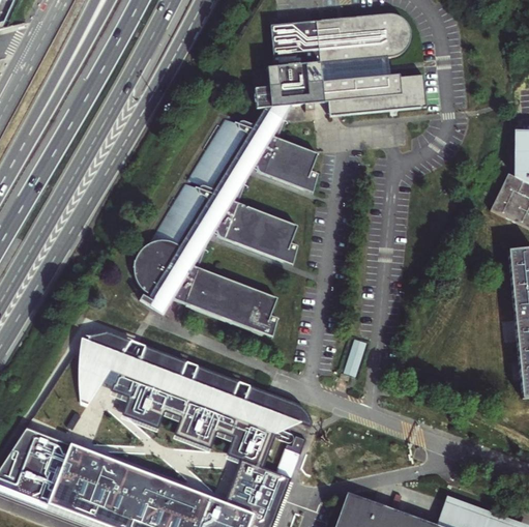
[(0,0),(0,25),(15,22),(24,0),(0,0)]
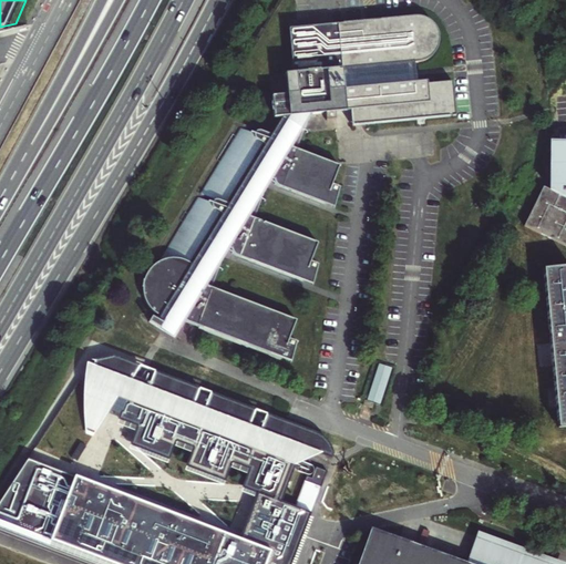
[(275,114),(288,113),(270,141),(261,135),(258,135),(254,135),(251,136),(239,131),(199,193),(215,200),(212,202),(198,196),(158,257),(154,262),(150,265),(145,273),(143,278),(142,283),(143,290),(144,296),(146,301),(151,307),(161,313),(160,316),(154,313),(151,318),(170,330),(176,335),(181,328),(179,327),(184,318),(191,321),(294,361),(299,339),(290,336),(298,317),(208,283),(229,250),(234,253),(315,283),(319,263),(314,260),(319,242),(251,214),(271,181),(276,182),(336,205),(341,186),(333,183),(342,163),(292,144),(312,111),(343,108),(351,108),(352,123),(440,114),(456,113),(455,98),(453,77),(446,77),(428,79),(426,75),(415,77),(414,69),(414,60),(420,60),(424,59),(430,57),(433,52),(436,49),(439,43),(440,38),(439,32),(438,27),(435,23),(431,19),(425,16),(415,14),(364,19),(331,22),(289,26),(294,71),(288,72),(289,91),(273,93),(275,114)]
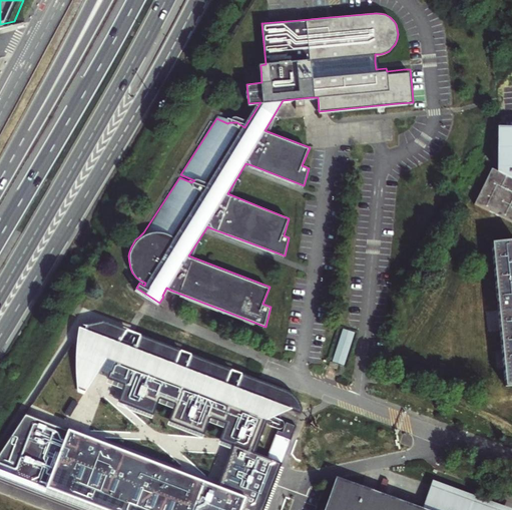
[(511,128),(496,129),(495,169),(491,167),(473,202),(511,221),(511,128)]
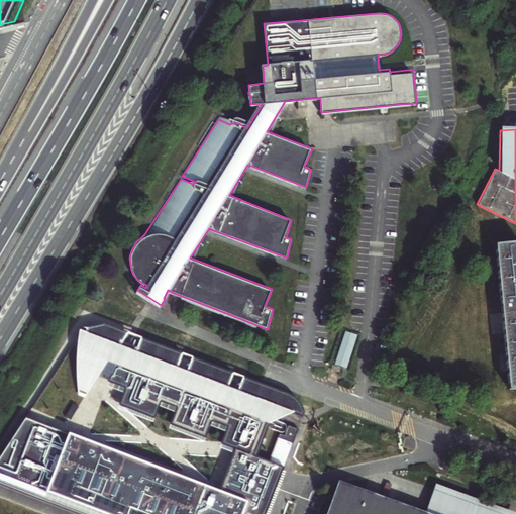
[(515,241),(497,243),(510,387),(515,386),(515,241)]
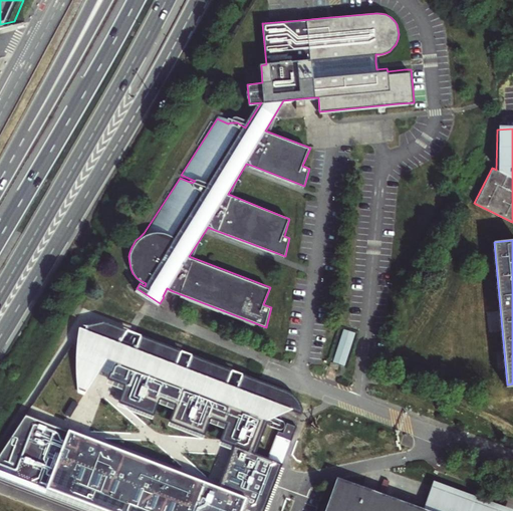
[(275,401),(302,413),(304,410),(302,405),(293,397),(288,393),(284,389),(135,329),(105,318),(86,322),(89,322),(88,326),(80,323),(79,341),(81,369),(82,385),(82,388),(88,390),(101,366),(110,370),(107,378),(124,385),(117,402),(153,416),(159,398),(161,399),(162,400),(162,401),(163,401),(164,401),(164,400),(170,402),(170,404),(171,405),(172,403),(176,405),(169,422),(202,436),(210,418),(212,419),(213,421),(214,421),(215,420),(221,422),(220,424),(221,425),(223,424),(225,425),(218,442),(235,448),(254,456),(270,415),(272,408),(275,401)]
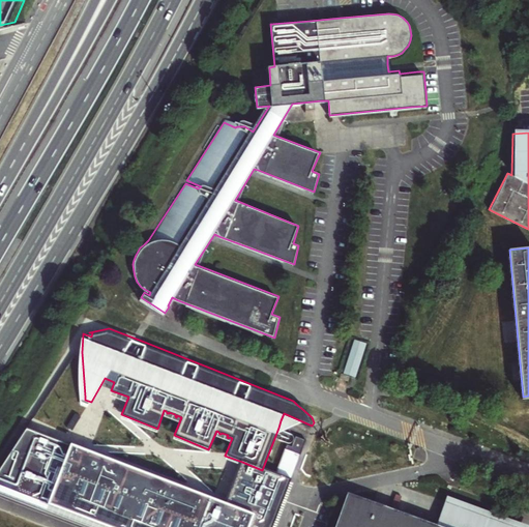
[(366,340),(354,335),(343,371),(351,374),(356,375),(366,340)]
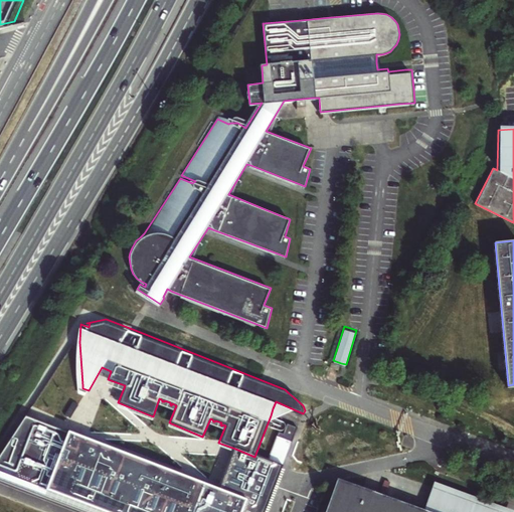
[(221,486),(25,413),(0,455),(0,477),(92,511),(240,511),(246,497),(221,486)]
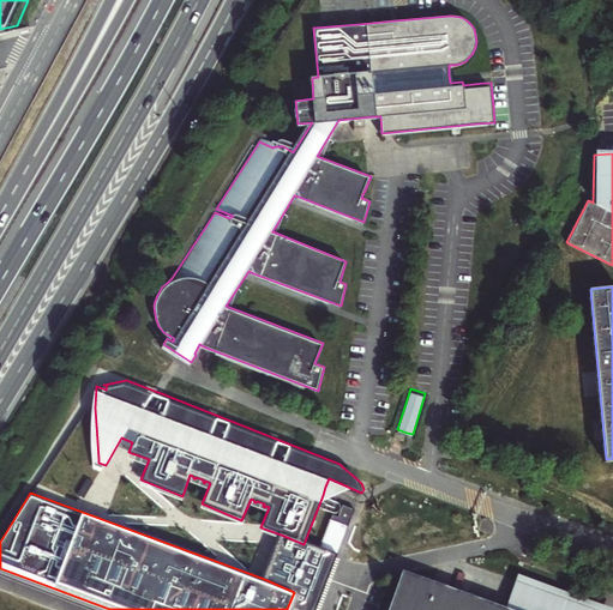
[(358,508),(323,495),(304,544),(340,559),(358,508)]
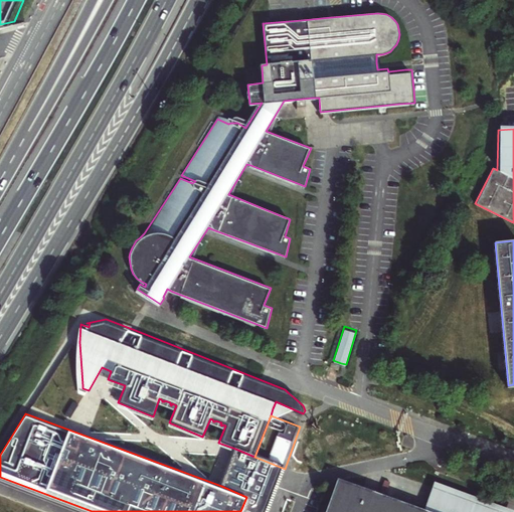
[(254,457),(235,449),(221,486),(246,497),(240,511),(267,511),(285,469),(254,457)]
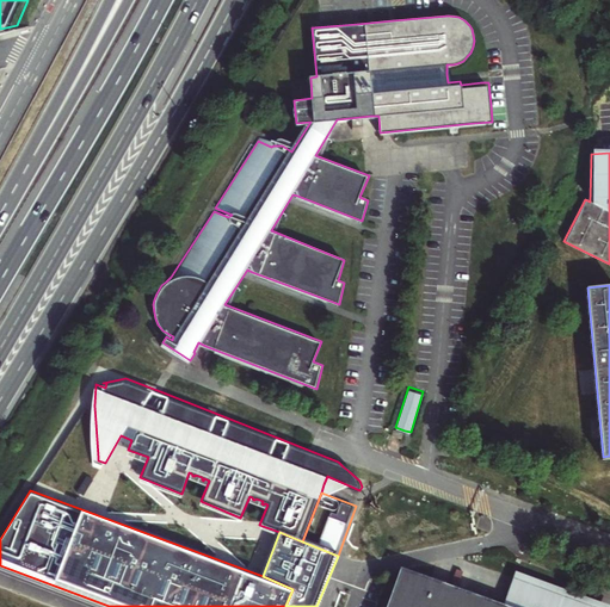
[(493,606),(400,574),(387,606),(607,606),(602,606),(592,602),(592,604),(517,576),(505,606),(493,606)]
